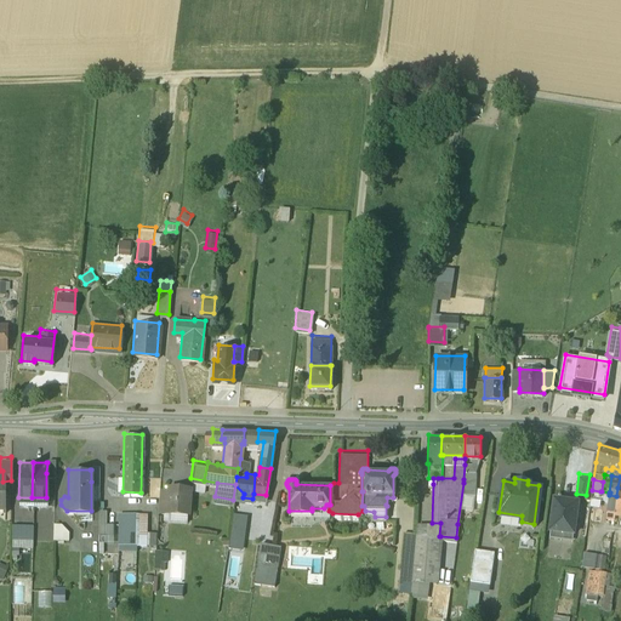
[(188,485),(169,484),(169,488),(167,510),(187,511),(188,485)]
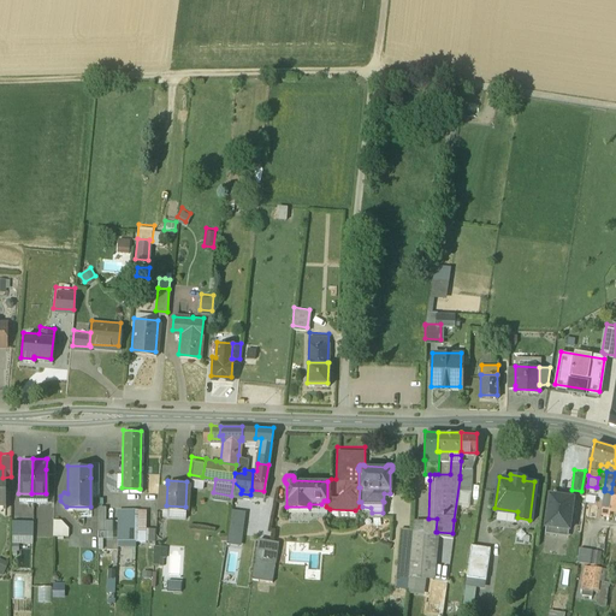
[(242,490),(234,481),(234,480),(231,496),(230,502),(238,503),(241,493),(242,490)]
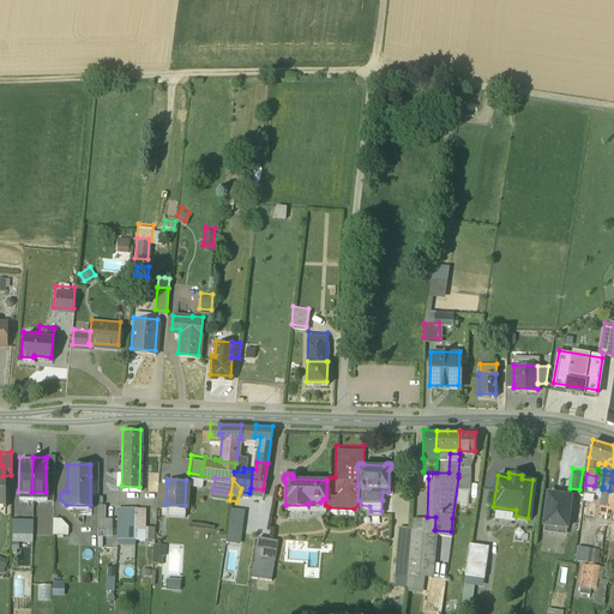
[(167,482),(157,481),(156,503),(166,504),(167,482)]
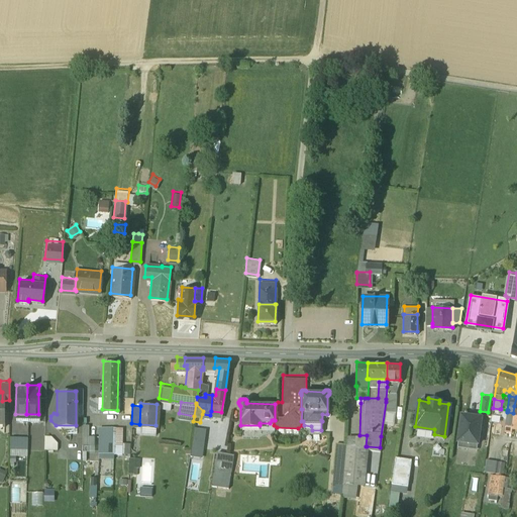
[(501,409),(500,409),(498,414),(498,421),(500,422),(506,423),(507,412),(508,410),(507,410),(501,409)]
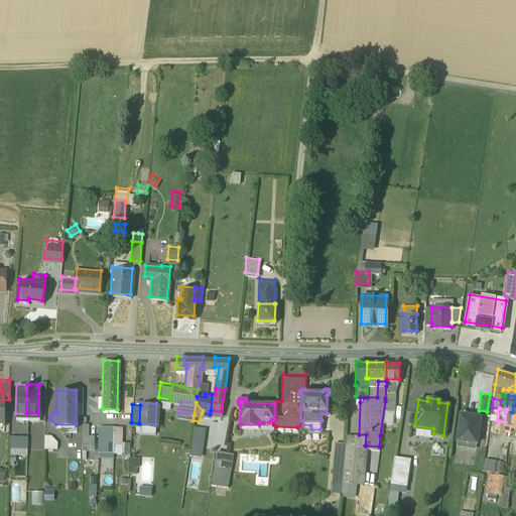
[(512,412),(506,411),(505,422),(503,430),(510,431),(511,423),(512,412)]
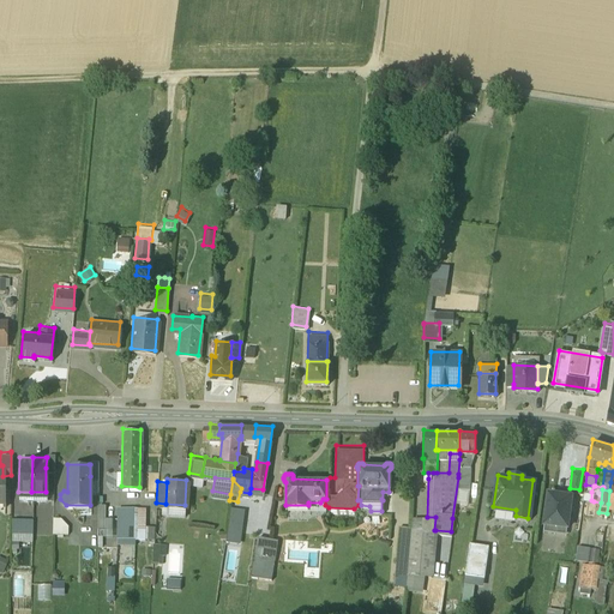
[(571,494),(547,491),(543,522),(566,524),(571,494)]
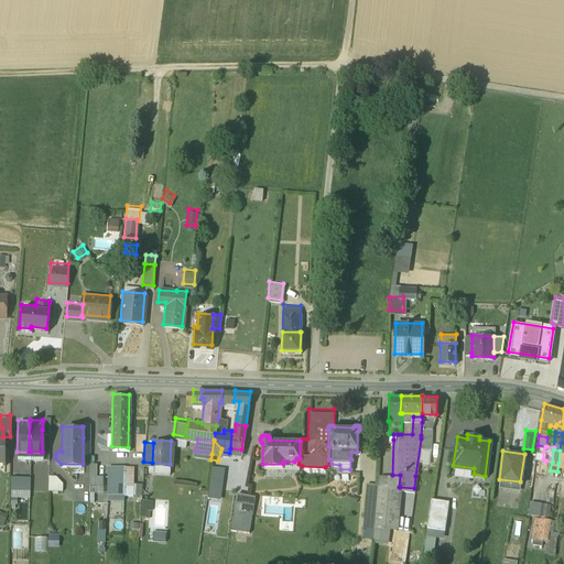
[(131,462),(106,462),(106,491),(131,491),(131,462)]
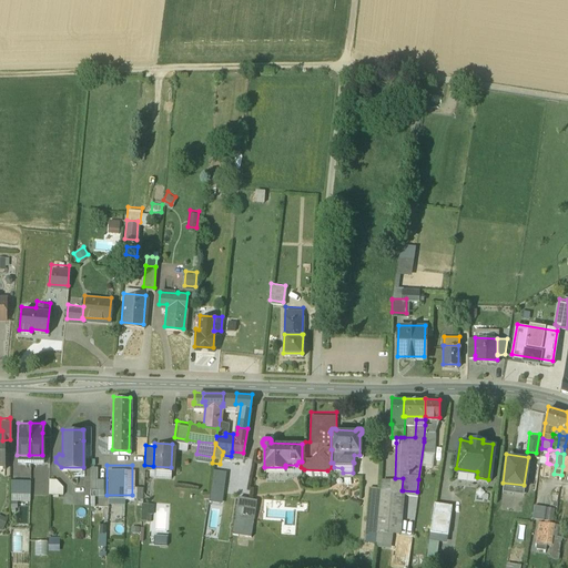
[(29,476),(10,475),(10,488),(29,489),(29,476)]
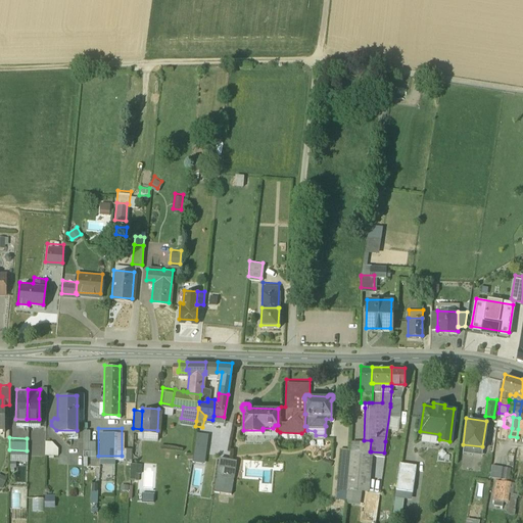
[(51,438),(45,438),(45,450),(57,452),(58,445),(51,438)]
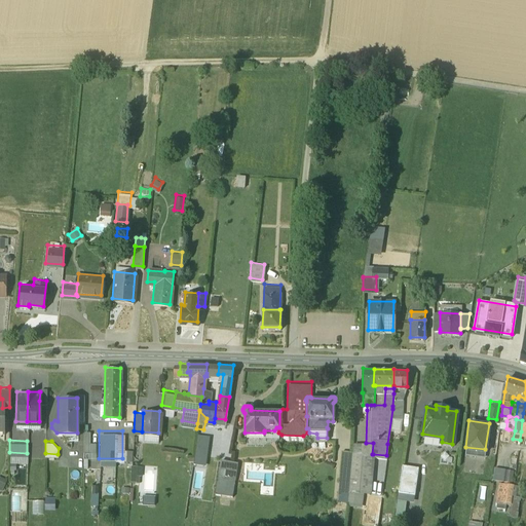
[(366,443),(352,442),(351,449),(362,450),(360,477),(359,490),(360,490),(366,490),(369,490),(373,454),(372,454),(373,443),(366,443)]
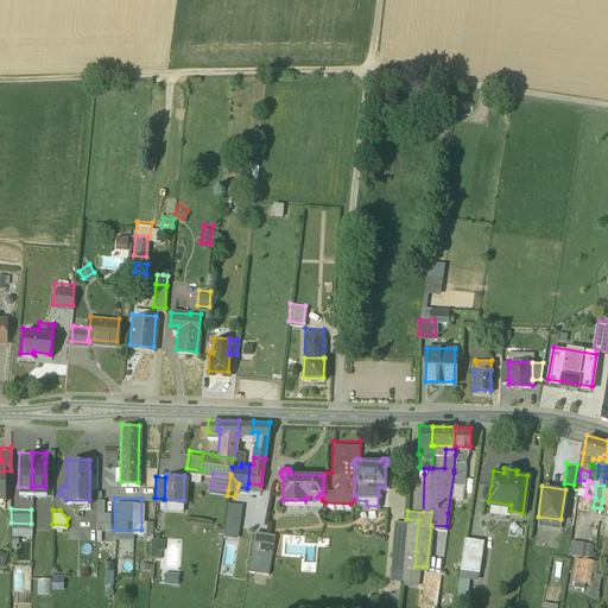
[(561,519),(538,517),(537,523),(561,526),(561,519)]
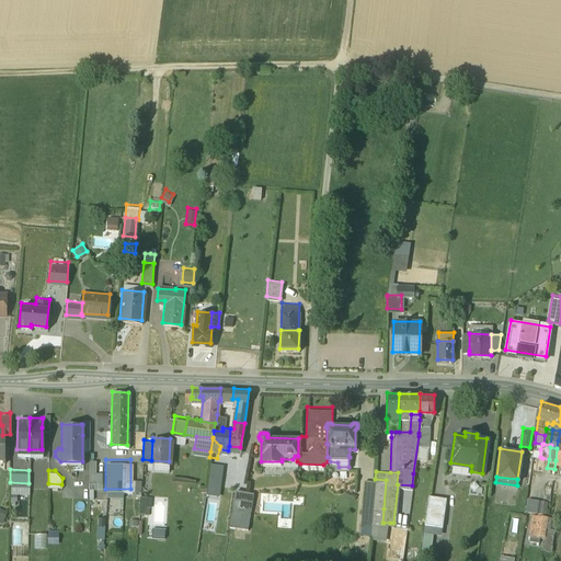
[(386,480),(375,479),(373,507),(384,508),(386,480)]
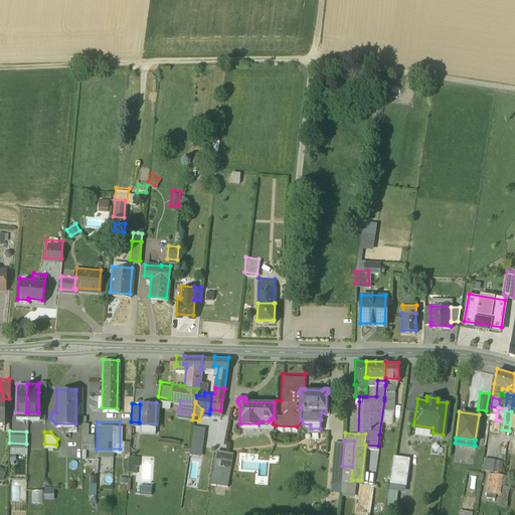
[(227,450),(215,447),(213,464),(225,466),(227,450)]
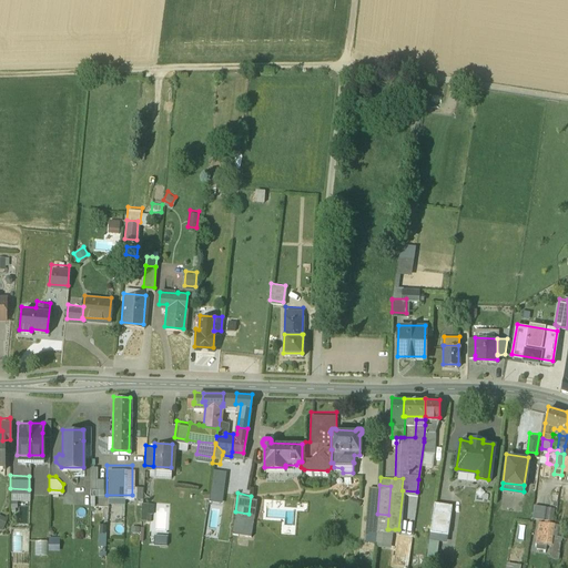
[(452,505),(434,501),(430,528),(448,530),(452,505)]
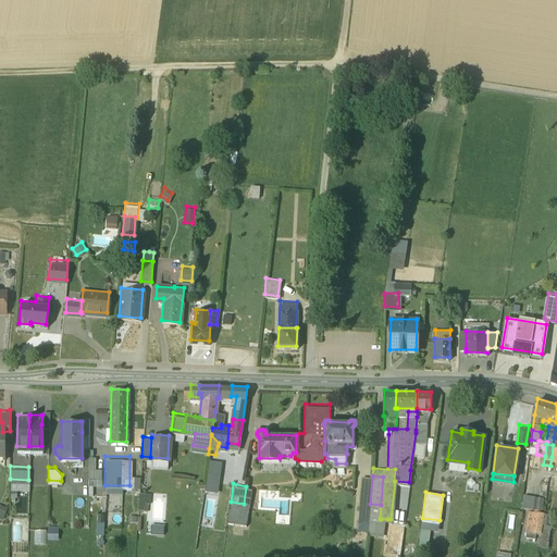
[(531,492),(531,506),(542,506),(543,493),(531,492)]
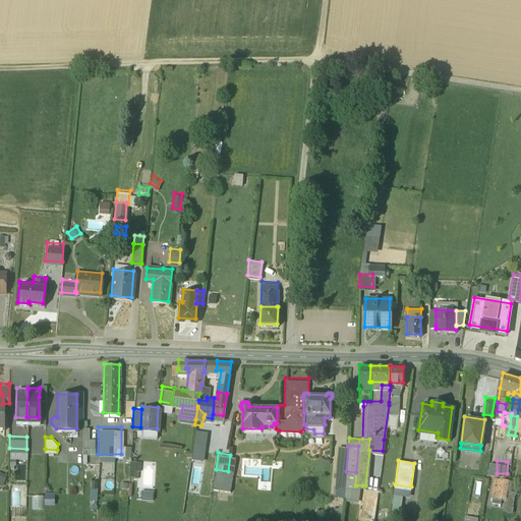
[(356,472),(346,471),(345,484),(355,485),(356,472)]
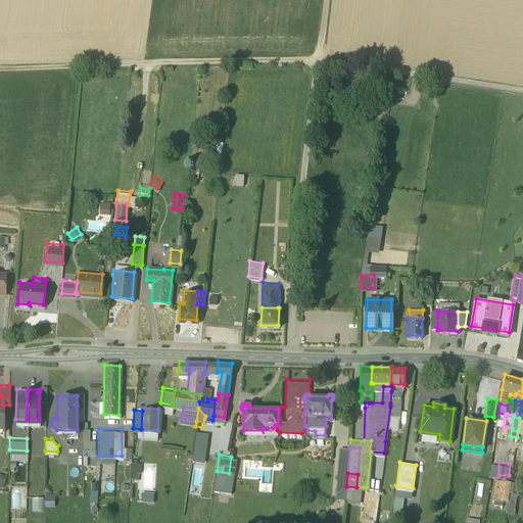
[(509,497),(511,481),(496,478),(493,495),(509,497)]
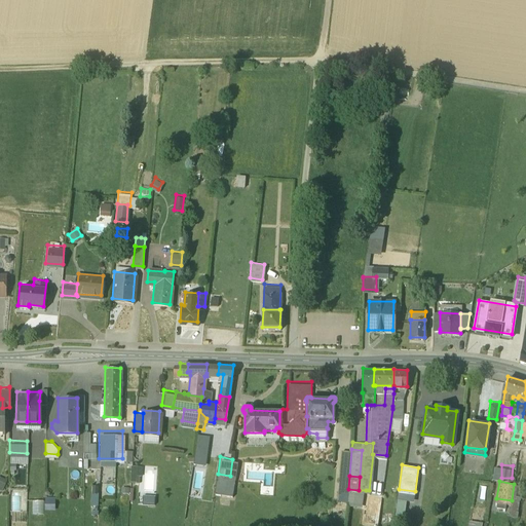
[(359,490),(348,489),(347,499),(359,500),(360,490),(359,490)]
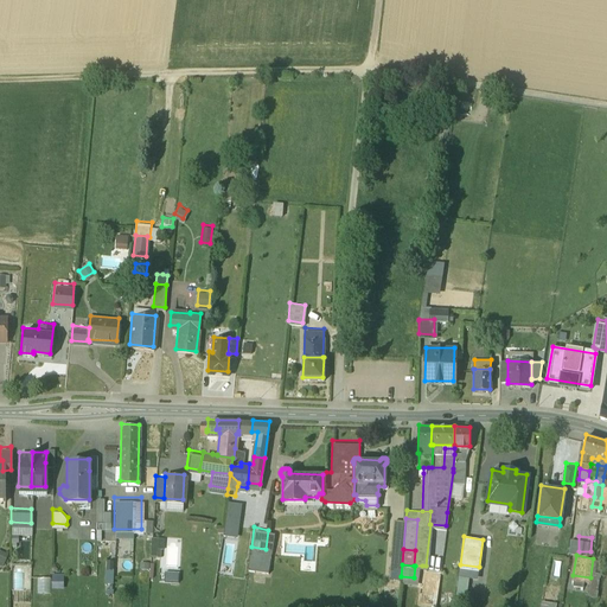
[(422,566),(416,600),(435,602),(440,568),(436,568),(426,566),(422,566)]
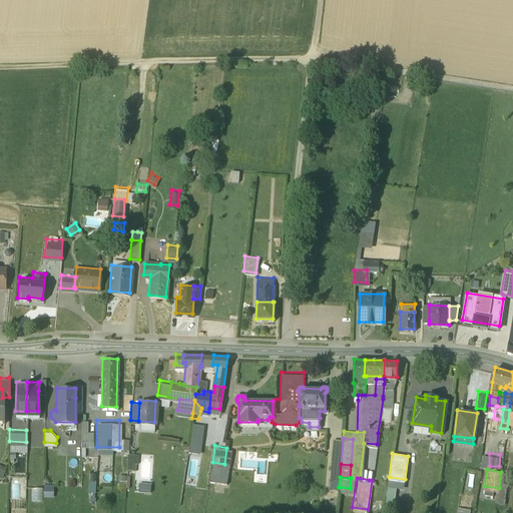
[(51,482),(41,482),(41,493),(52,493),(51,482)]
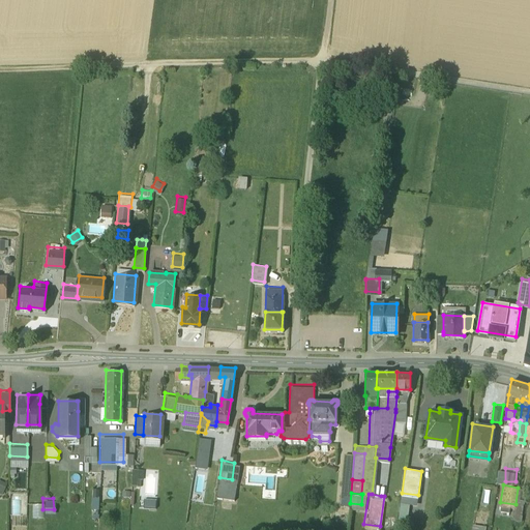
[(409,499),(402,498),(400,518),(407,519),(409,499)]
